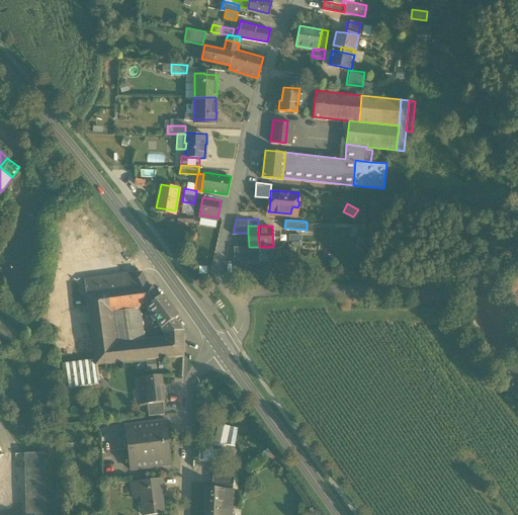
[(259,247),(249,247),(248,233),(248,245),(234,245),(234,269),(248,268),(248,260),(259,260),(259,247)]
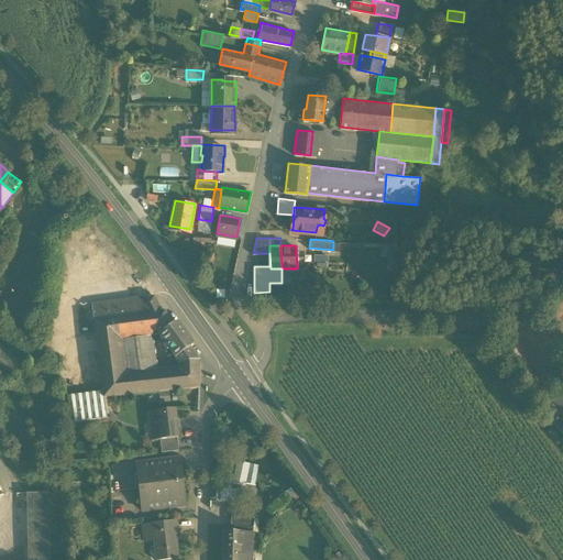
[(284,286),(284,299),(294,299),(294,286),(284,286)]
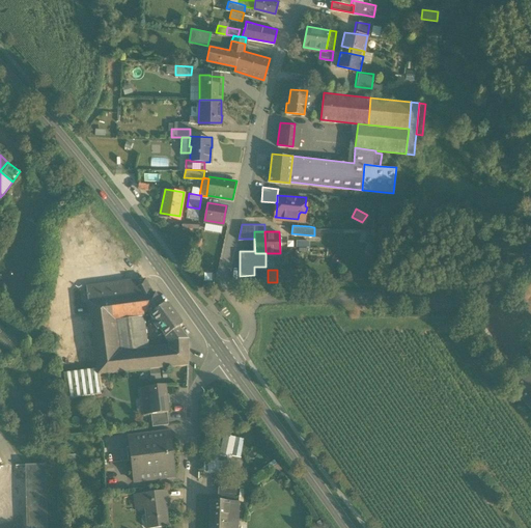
[(133,279),(135,294),(144,293),(151,292),(144,278),(133,279)]
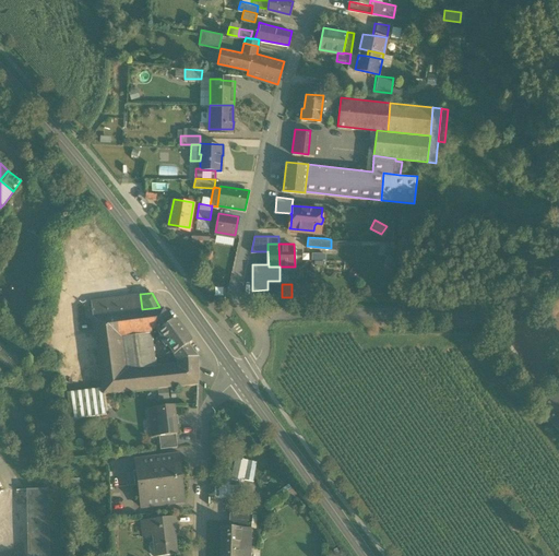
[(100,299),(103,315),(115,312),(142,309),(140,294),(100,299)]
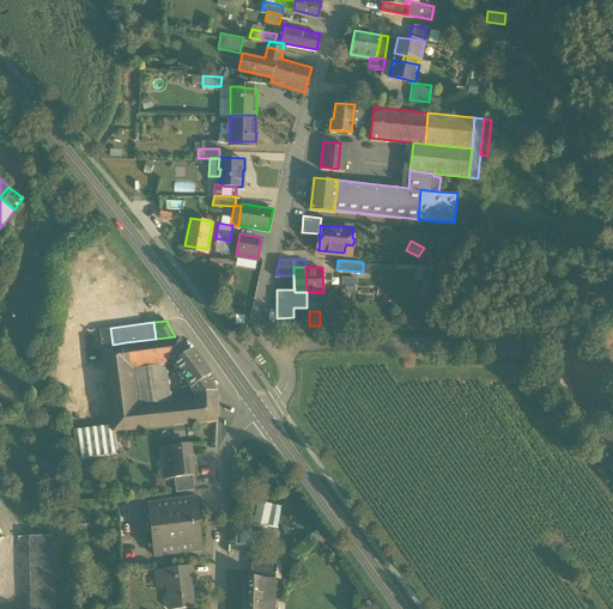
[(101,329),(102,346),(113,345),(110,328),(101,329)]
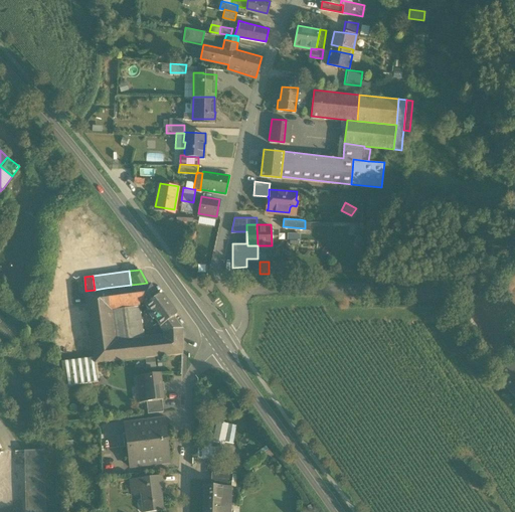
[(143,301),(145,304),(159,295),(150,282),(147,283),(140,284),(143,301)]
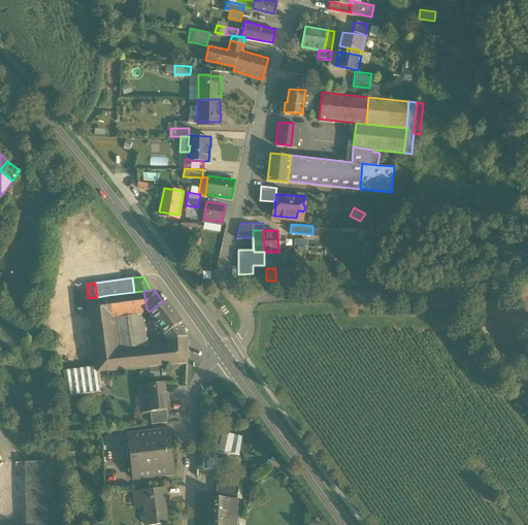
[(108,295),(110,314),(142,309),(146,308),(143,291),(134,292),(108,295)]
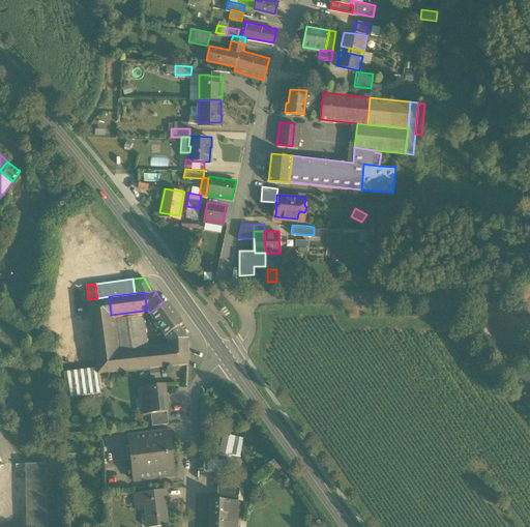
[(98,372),(118,370),(116,353),(111,315),(109,296),(97,298),(88,299),(97,366),(98,372)]
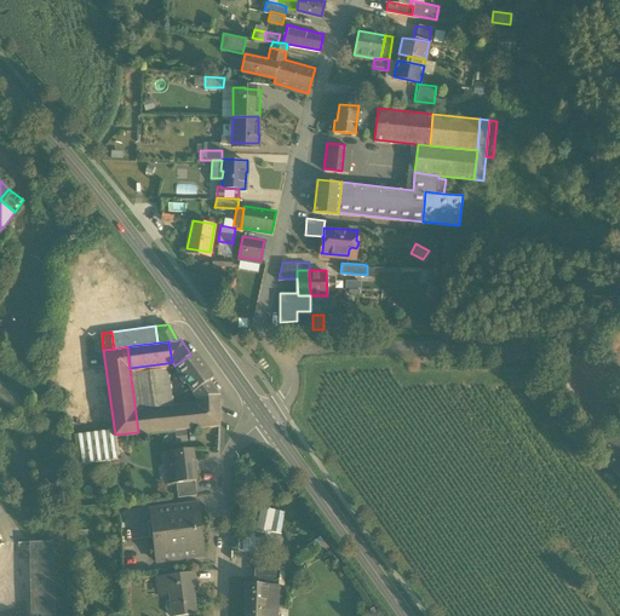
[(185,383),(193,392),(210,380),(214,376),(196,351),(191,355),(174,366),(182,375),(179,378),(184,384),(185,383)]
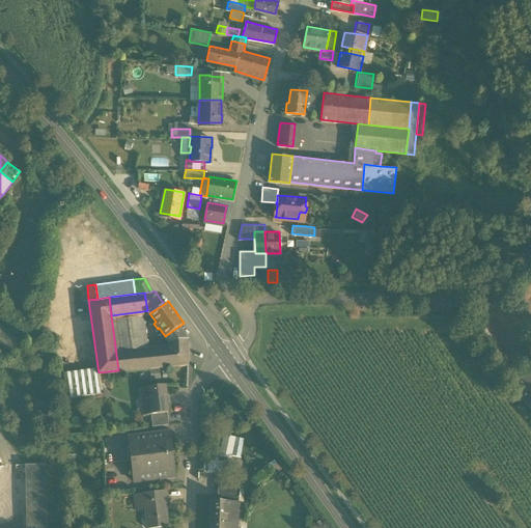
[(111,315),(116,354),(148,351),(143,311),(111,315)]
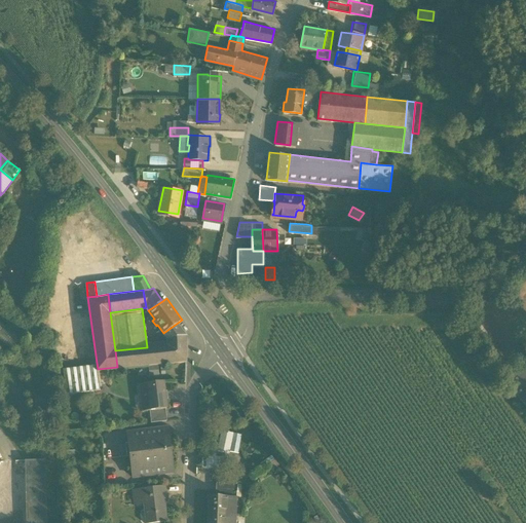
[(466,324),(471,328),(480,322),(477,316),(466,324)]
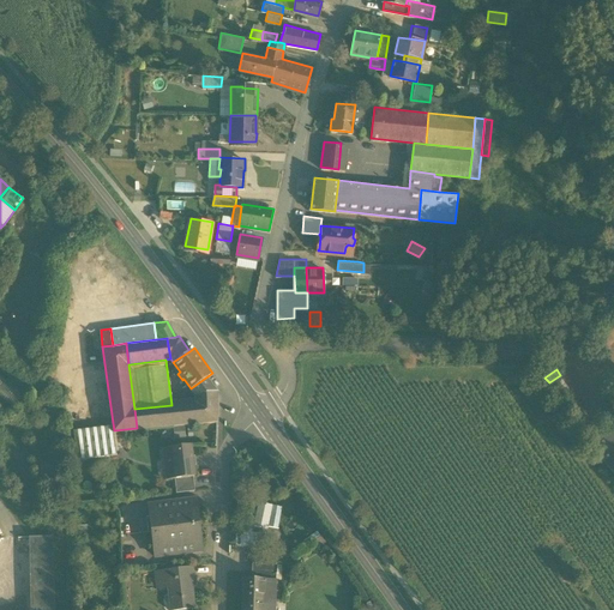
[(191,388),(196,393),(217,391),(217,388),(216,387),(208,376),(191,388)]
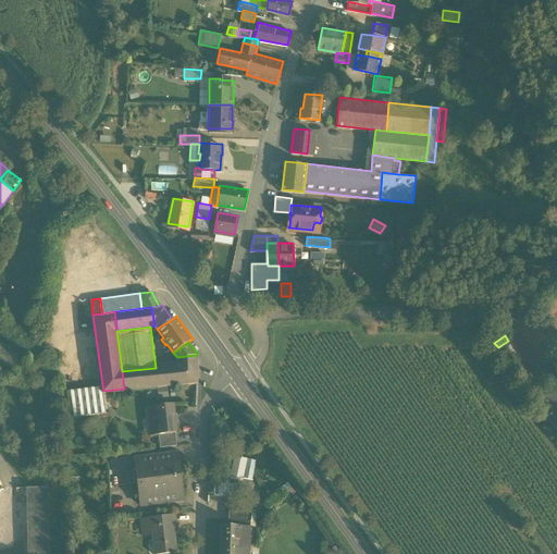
[(197,364),(197,355),(177,357),(177,366),(197,364)]
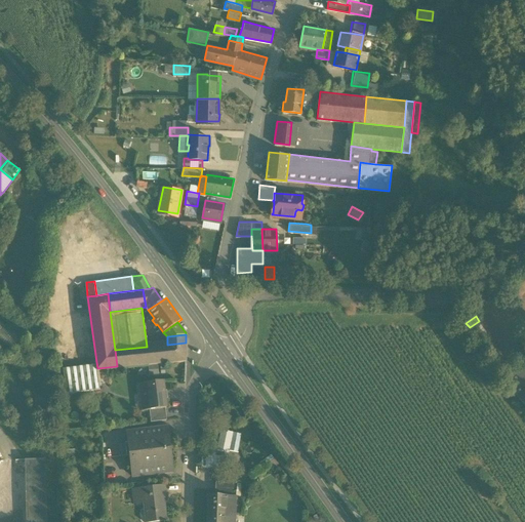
[(167,345),(147,347),(115,350),(117,366),(186,360),(186,343),(167,345)]
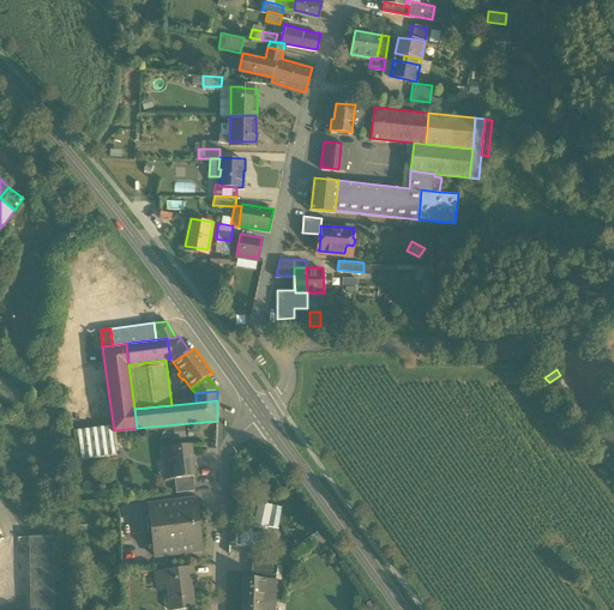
[(116,452),(114,430),(113,423),(73,428),(78,458),(116,452)]
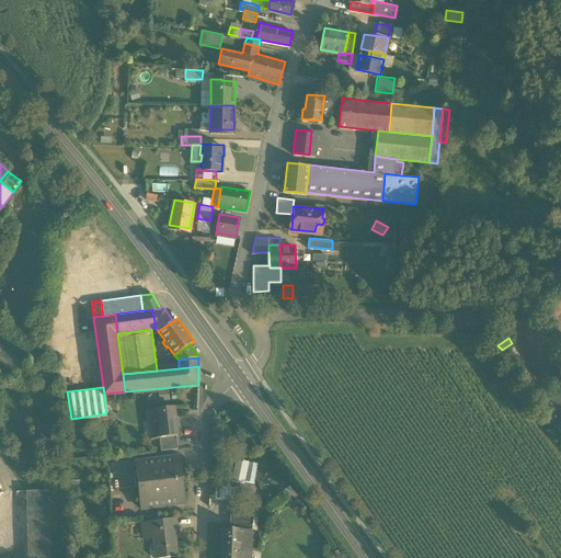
[(552,400),(549,396),(545,390),(540,395),(548,405),(552,400)]
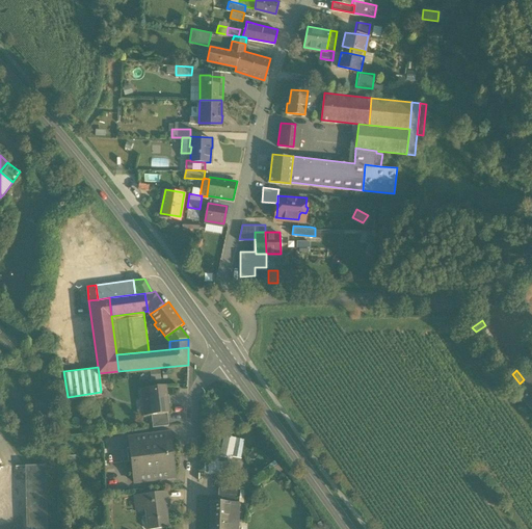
[(147,404),(149,415),(152,415),(166,413),(167,413),(163,386),(139,389),(140,397),(141,397),(142,405),(147,404)]
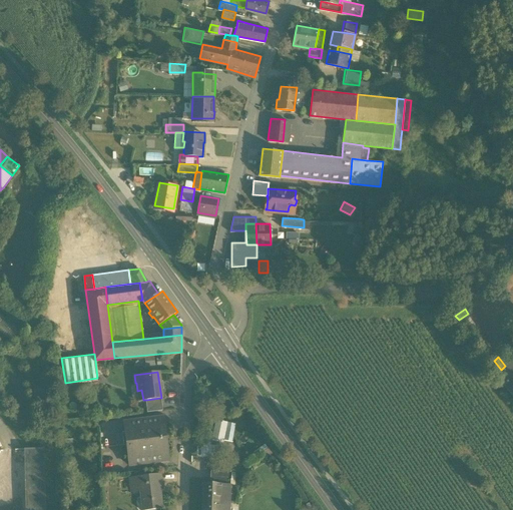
[(146,400),(147,410),(162,409),(160,398),(146,400)]
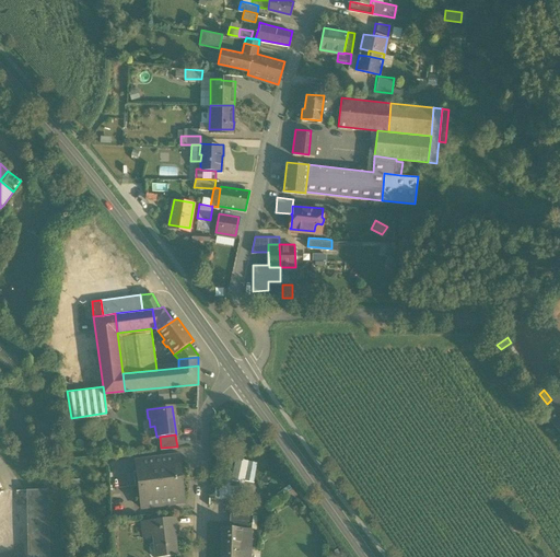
[(140,457),(142,482),(177,477),(174,453),(140,457)]
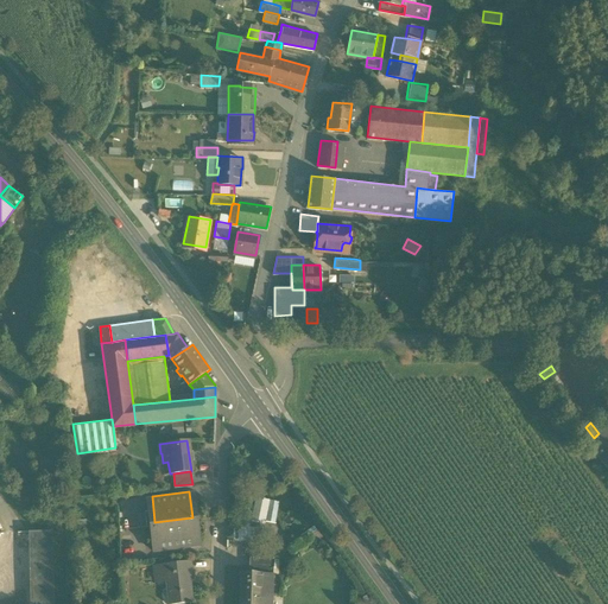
[(273,521),(278,498),(254,495),(251,516),(273,521)]
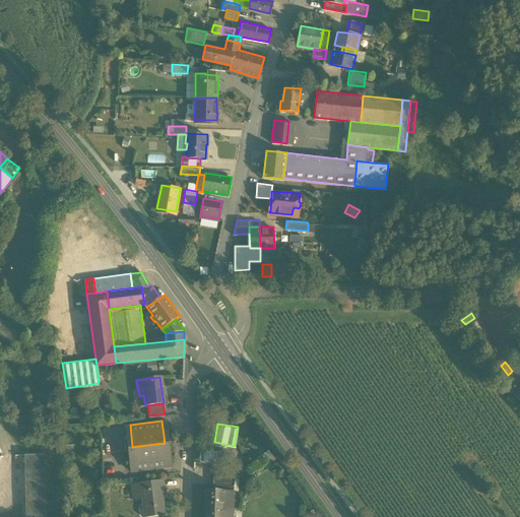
[(167,465),(165,443),(132,447),(135,469),(167,465)]
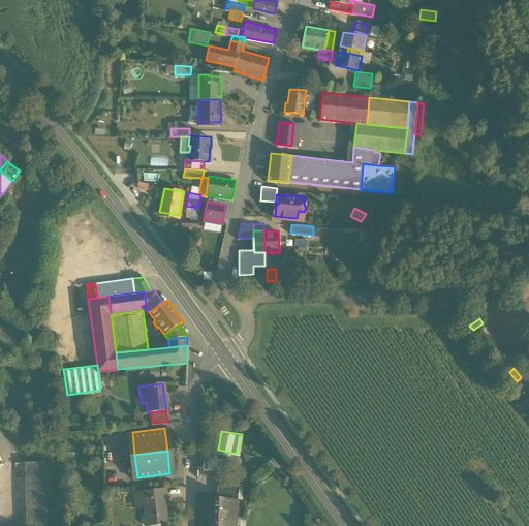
[(203,469),(215,469),(215,458),(203,457),(203,469)]
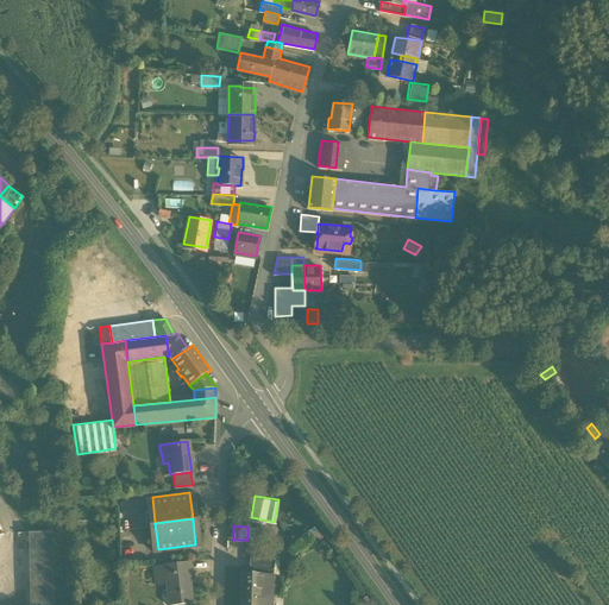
[(54,604),(52,530),(29,530),(30,604),(54,604)]
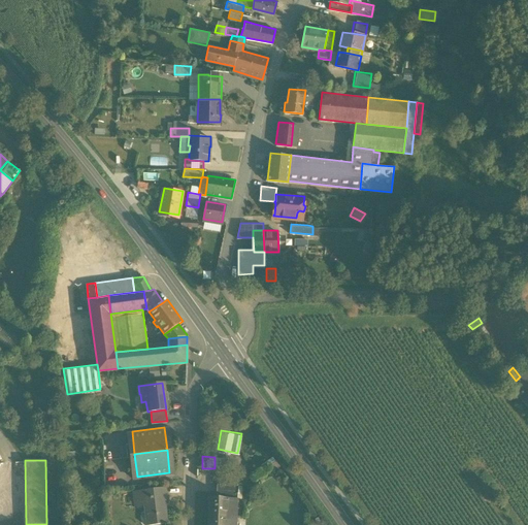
[(144,499),(147,523),(166,521),(163,497),(167,497),(165,486),(133,490),(134,501),(144,499)]
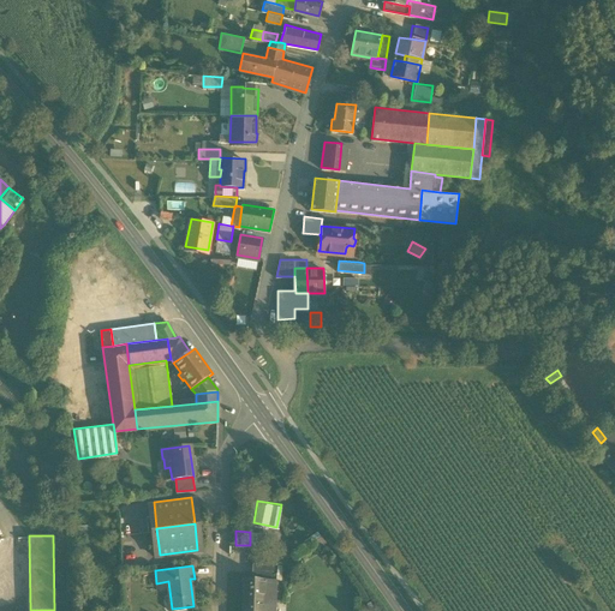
[(275,579),(257,577),(251,577),(244,577),(243,598),(275,599),(275,579)]
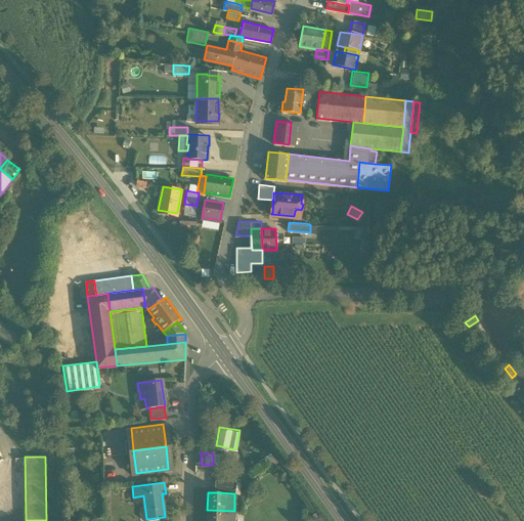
[(233,520),(234,511),(207,510),(207,519),(207,520),(233,520)]
